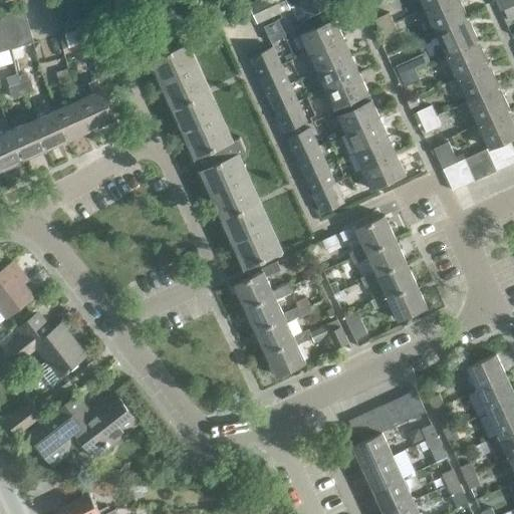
[(51,0),(55,10),(78,4),(76,0),(51,0)]
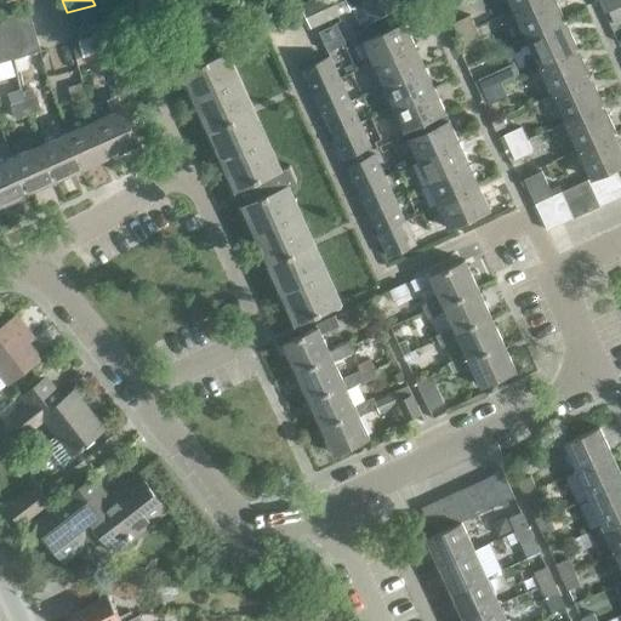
[(330,0),(317,0),(315,1),(325,23),(339,17),(330,0)]
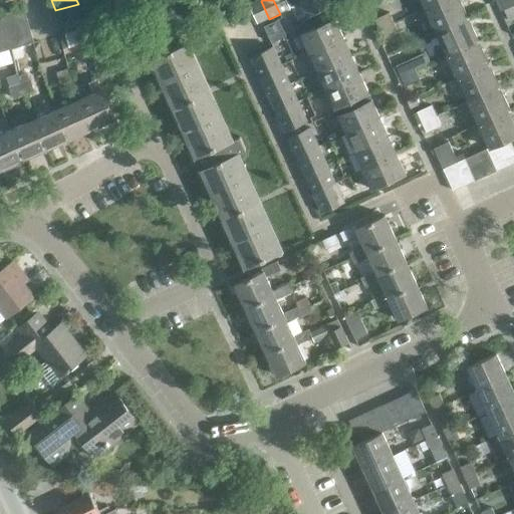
[(286,0),(273,0),(280,14),(291,9),(286,0)]
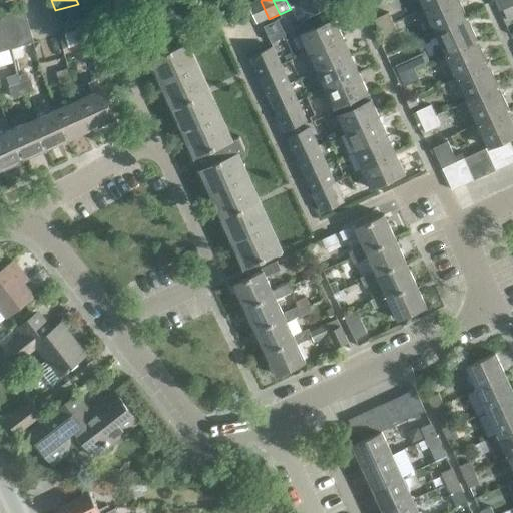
[(327,11),(321,0),(320,0),(303,8),(308,19),(327,11)]
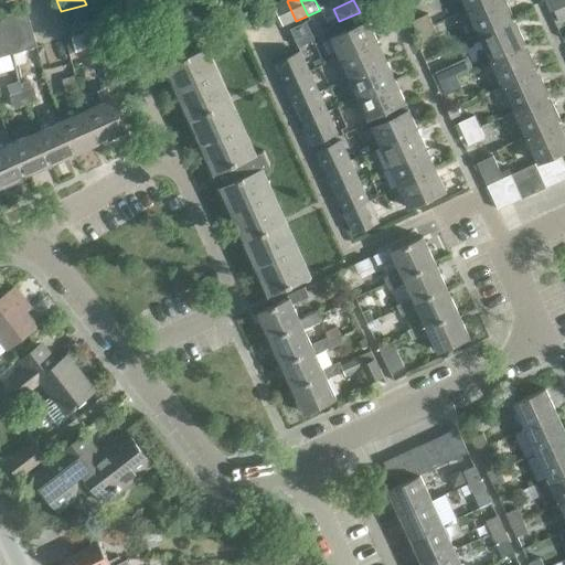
[(464,0),(468,10),(489,0),(464,0)]
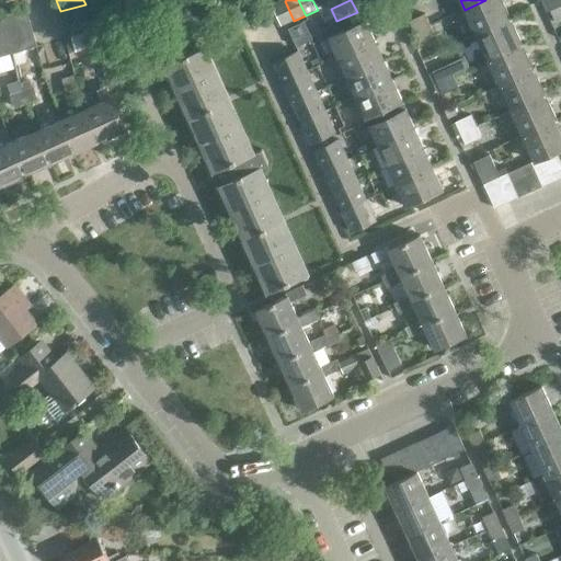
[(510,20),(500,0),(485,0),(465,10),(477,35),(510,20)]
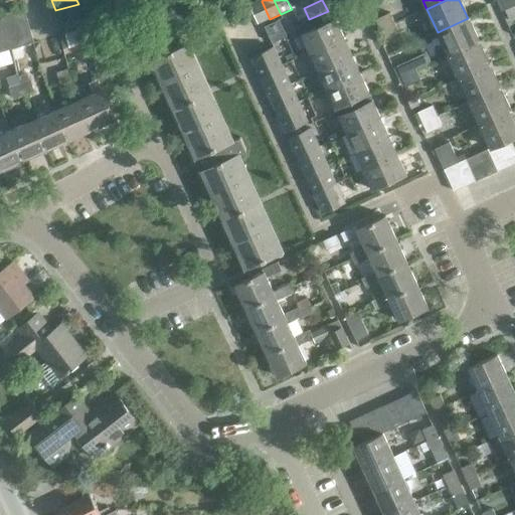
[(514,5),(514,0),(501,0),(506,10),(514,5)]
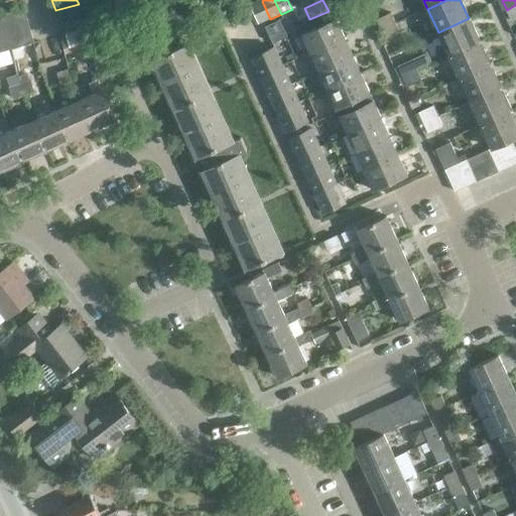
[(259,24),(270,19),(262,1),(251,6),(259,24)]
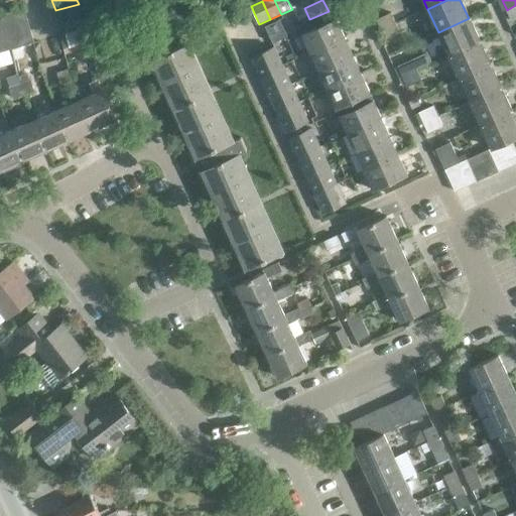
[(82,15),(79,4),(55,10),(58,21),(82,15)]
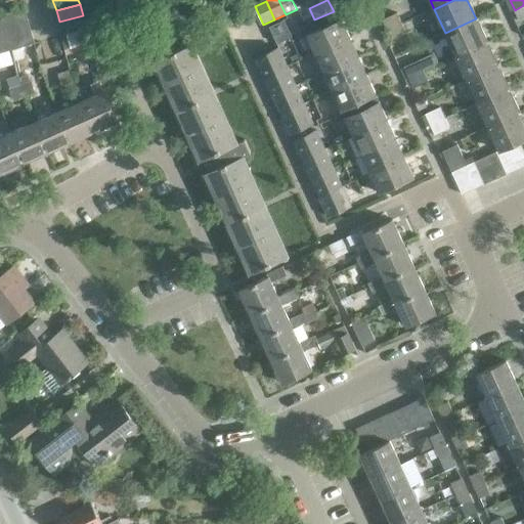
[(523,17),(523,5),(515,10),(519,20),(523,17)]
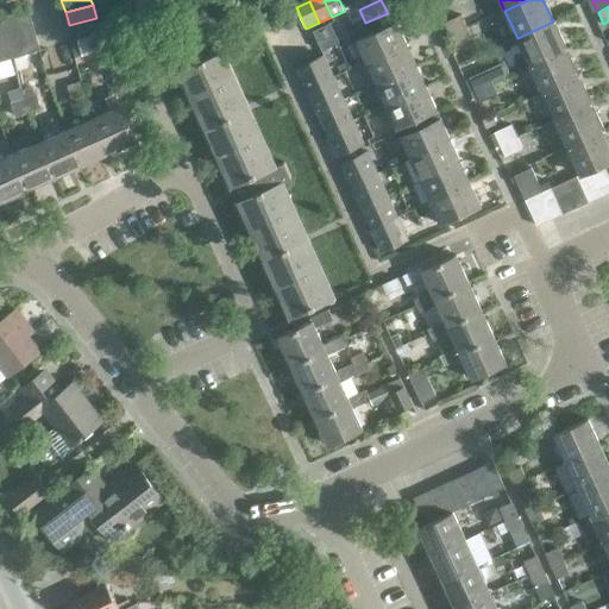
[(29,8),(1,17),(5,30),(32,22),(29,8)]
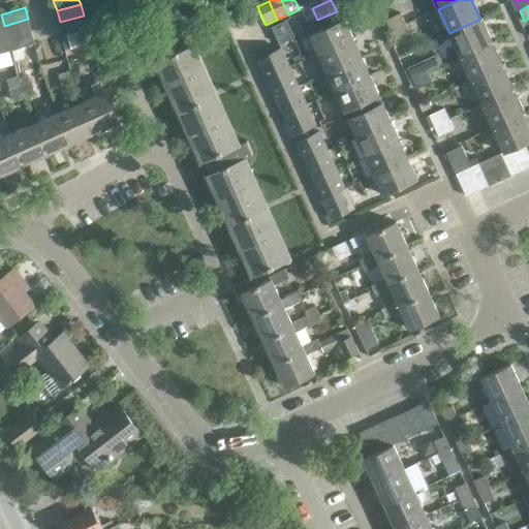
[(385,20),(391,31),(406,24),(401,12),(385,20)]
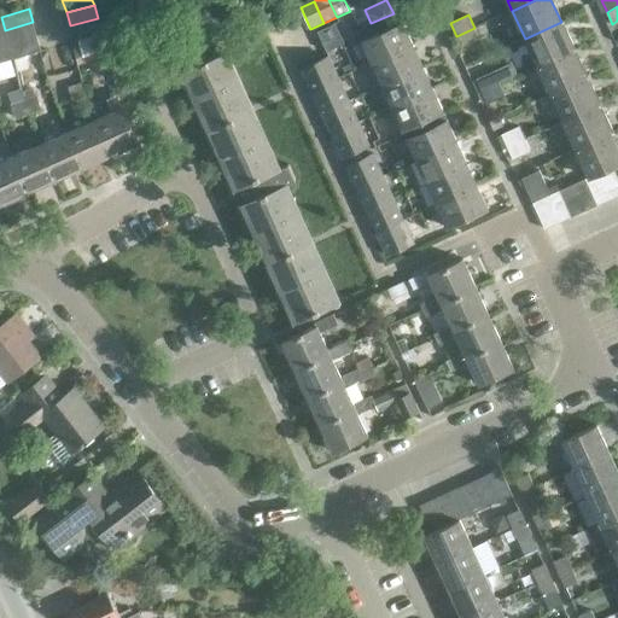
[(74,40),(101,31),(98,18),(70,25),(74,40)]
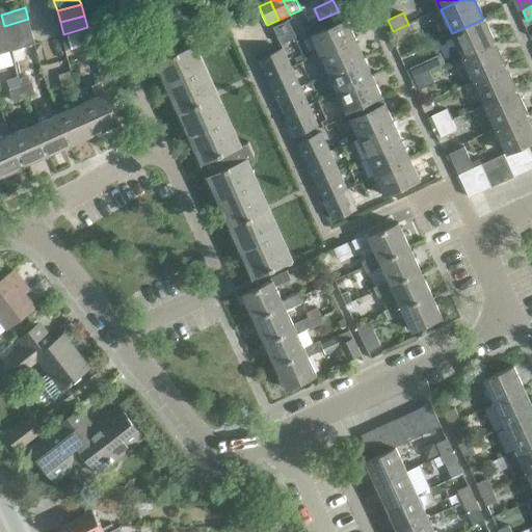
[(28,19),(4,26),(7,38),(31,31),(28,19)]
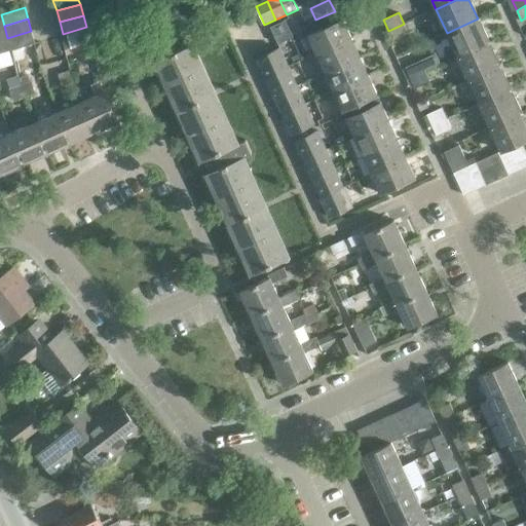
[(489,43),(478,19),(447,33),(458,58),(489,43)]
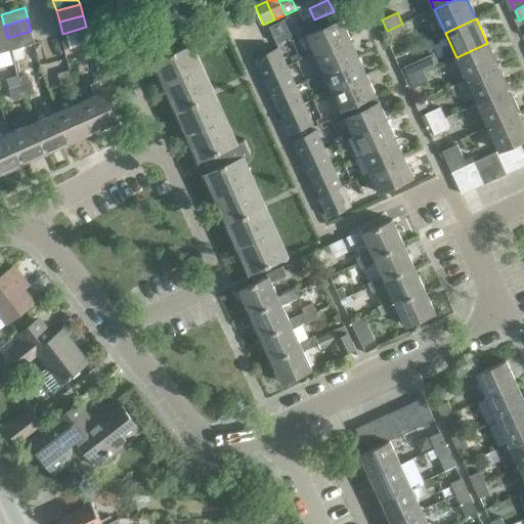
[(307,36),(315,54),(350,39),(342,20),(307,36)]
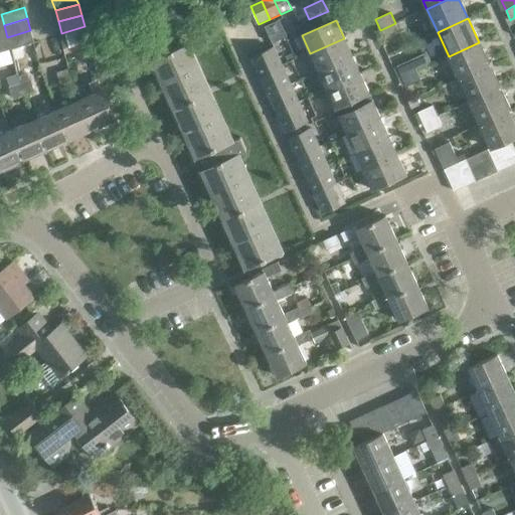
[(399,33),(395,23),(380,30),(385,39),(399,33)]
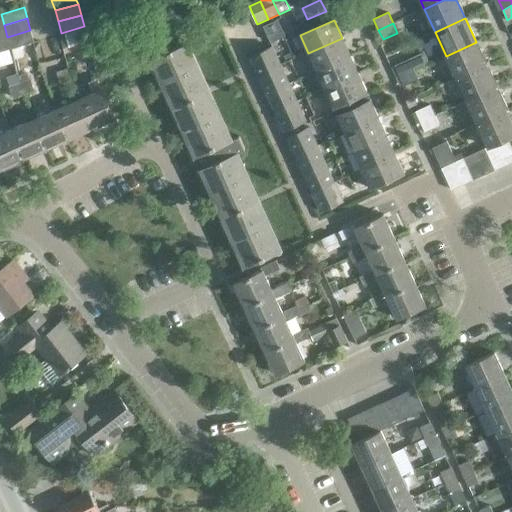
[(34,41),(30,30),(7,37),(10,48),(34,41)]
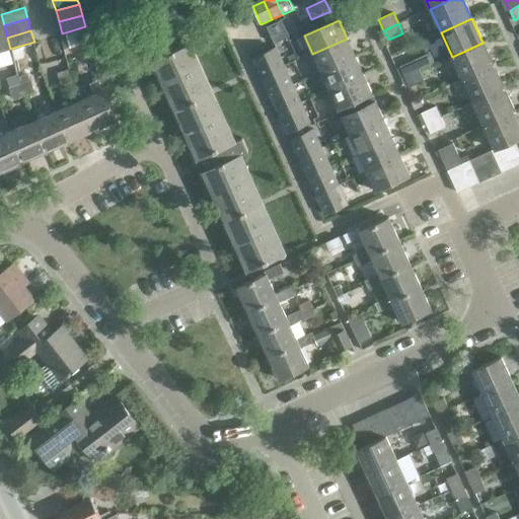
[(0,52),(10,49),(7,38),(0,40),(0,52)]
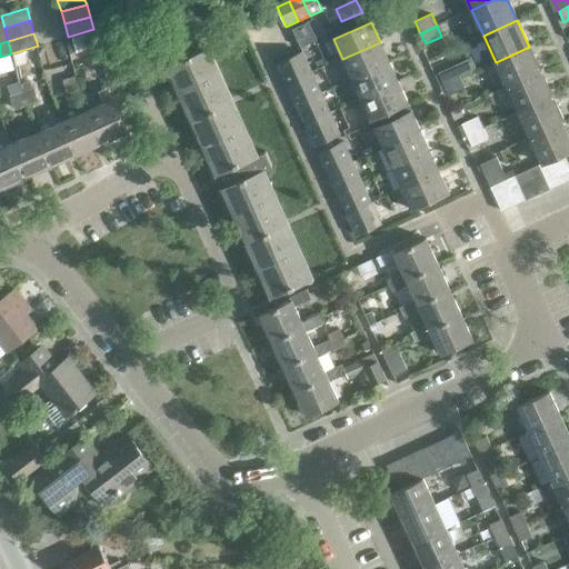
[(352,79),(390,62),(380,42),(342,59),(352,79)]
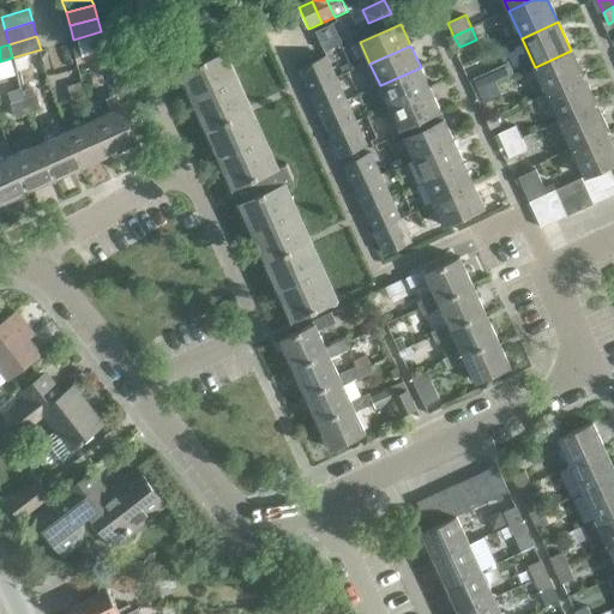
[(584,78),(571,50),(535,67),(548,94),(584,78)]
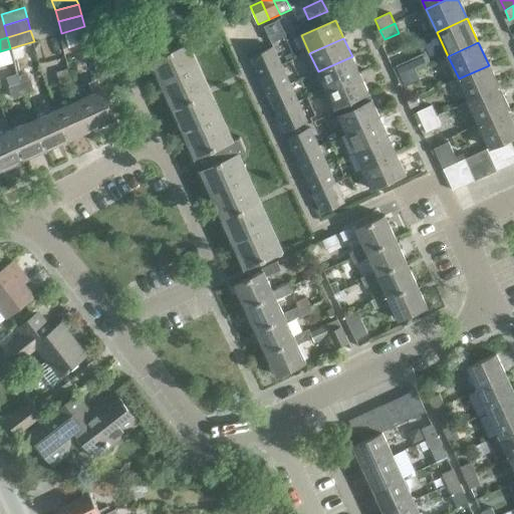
[(185,44),(152,58),(162,81),(174,106),(185,132),(196,157),(202,170),(213,196),(224,220),(235,245),(246,269),(279,255),(268,230),(257,206),(246,181),(234,156),(247,150),(241,137),(228,143),(217,116),(206,92),(195,67),(185,44)]
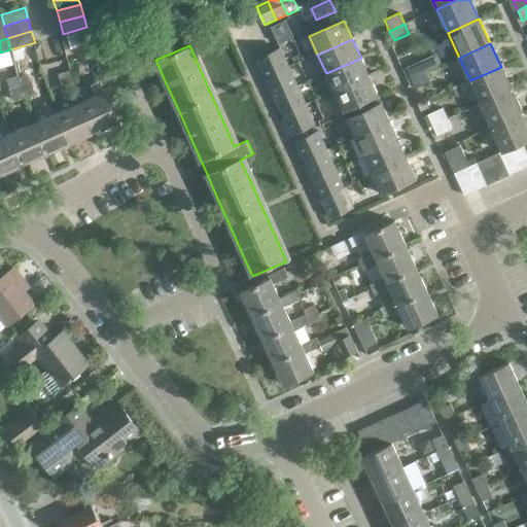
[(258,60),(267,78),(289,68),(281,49),(258,60)]
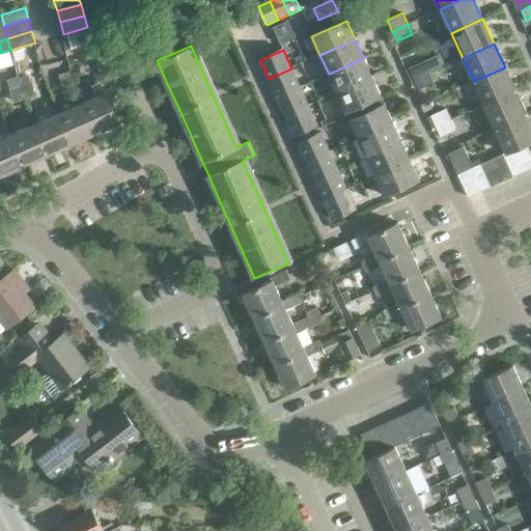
[(372,78),(364,58),(329,74),(337,93),(372,78)]
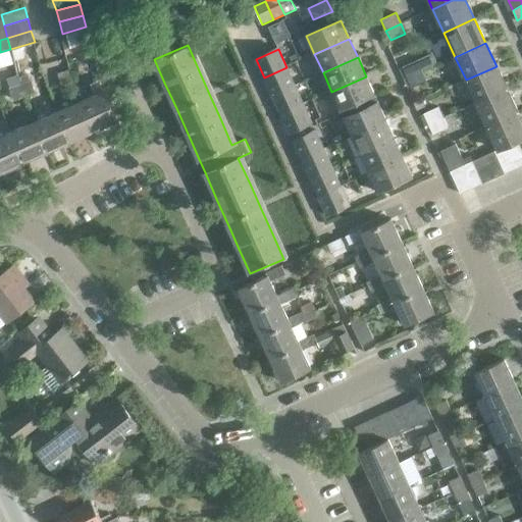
[(402,66),(408,79),(422,71),(417,59),(402,66)]
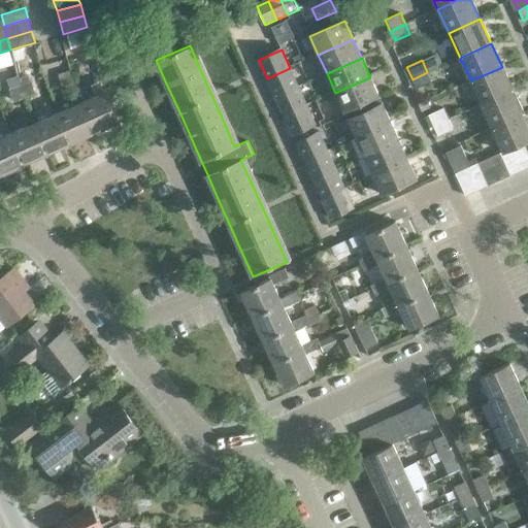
[(80,67),(70,69),(73,81),(85,78),(80,67)]
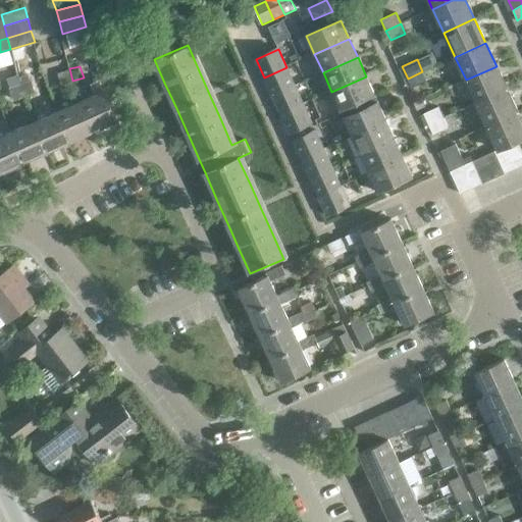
[(508,90),(497,66),(466,80),(477,104),(508,90)]
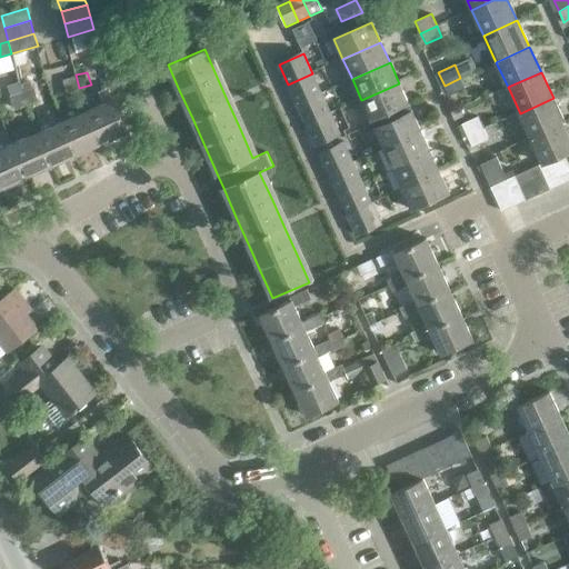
[(321,93),(312,73),(288,85),(297,105),(321,93)]
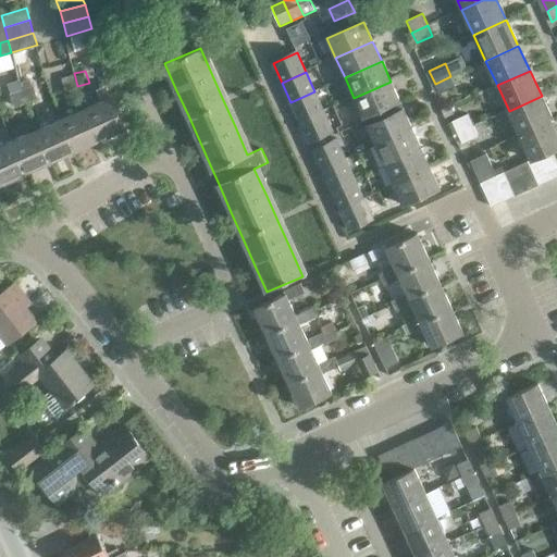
[(77,86),(74,73),(61,77),(64,90),(77,86)]
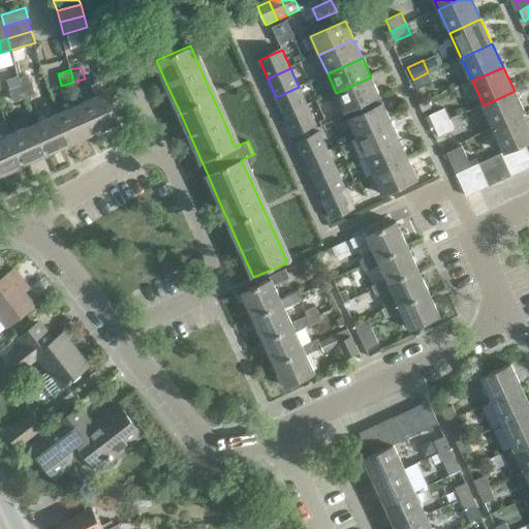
[(432,82),(428,72),(413,80),(416,88),(432,82)]
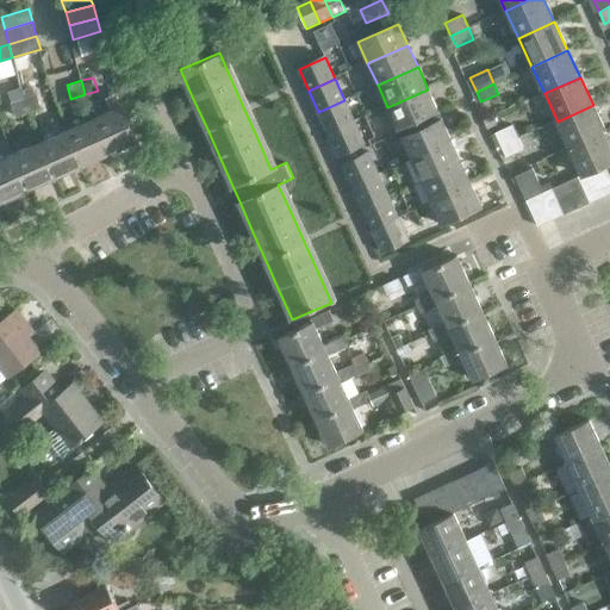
[(397,129),(437,111),(428,89),(387,107),(397,129)]
